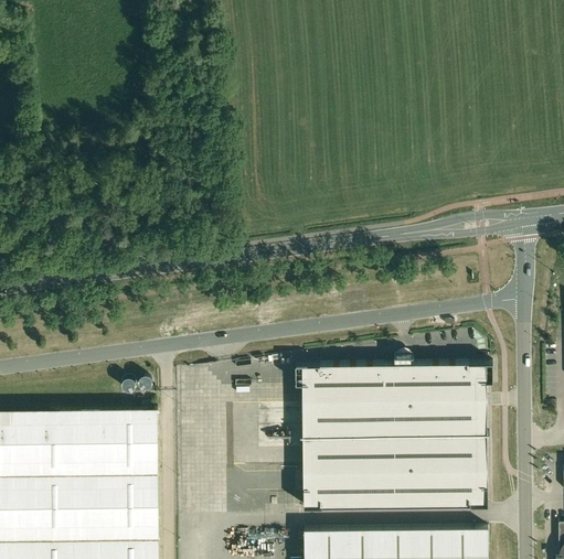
[(349,303),(350,312),(359,311),(358,302),(349,303)]
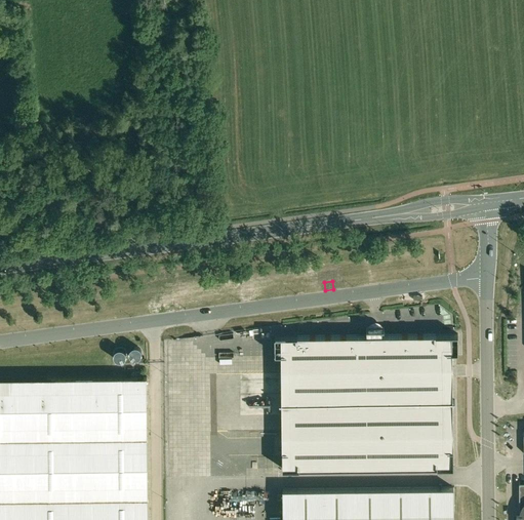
[(242,293),(243,301),(251,300),(250,291),(242,293)]
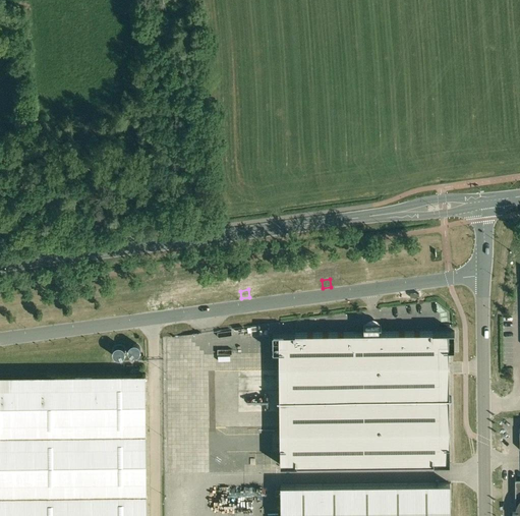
[(159,302),(160,310),(169,309),(168,301),(159,302)]
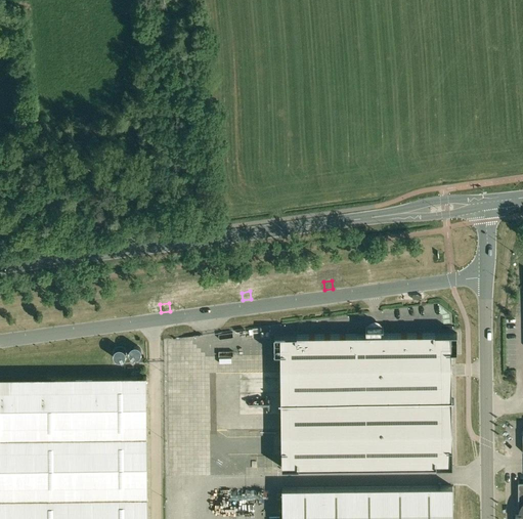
[(450,338),(380,339),(380,333),(383,333),(383,332),(364,332),(364,333),(365,333),(365,339),(279,340),(280,405),(278,405),(278,406),(280,406),(280,473),(451,471),(450,405),(452,405),(452,403),(450,403),(450,338)]
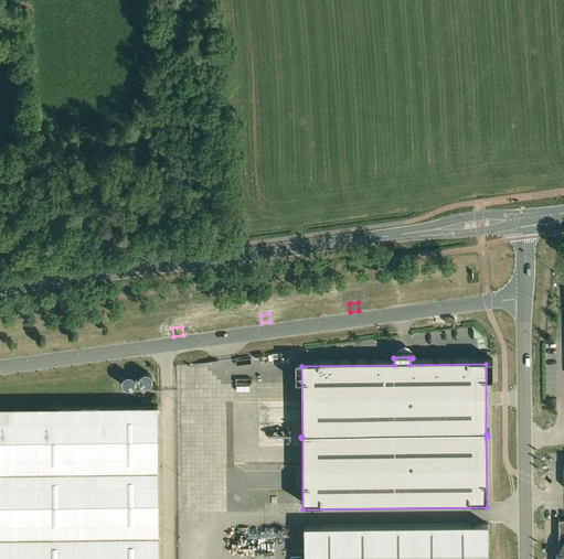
[(147,377),(145,377),(142,377),(140,378),(139,380),(138,382),(138,384),(138,386),(139,388),(140,389),(142,390),(145,390),(147,390),(149,389),(150,388),(151,386),(151,384),(151,382),(150,380),(149,378),(147,377)]
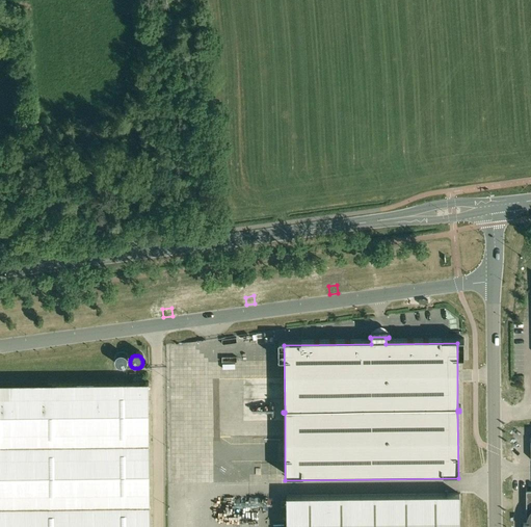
[(114,363),(113,364),(114,366),(115,368),(116,370),(118,370),(121,371),(123,370),(124,370),(126,368),(127,366),(127,364),(127,363),(126,361),(124,359),(123,359),(121,358),(118,359),(116,359),(115,361),(114,363)]
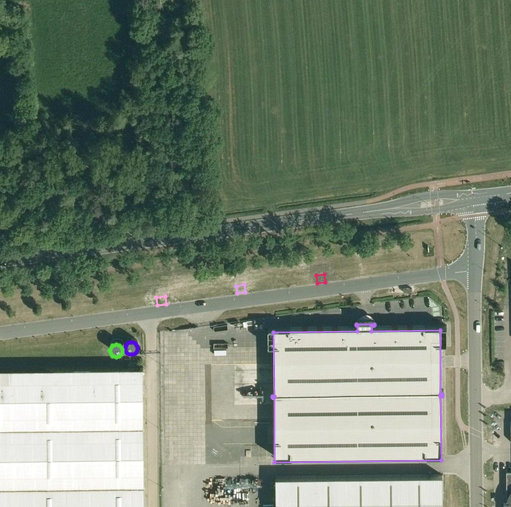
[(143,506),(143,489),(142,372),(46,373),(45,373),(0,373),(0,506),(143,506)]
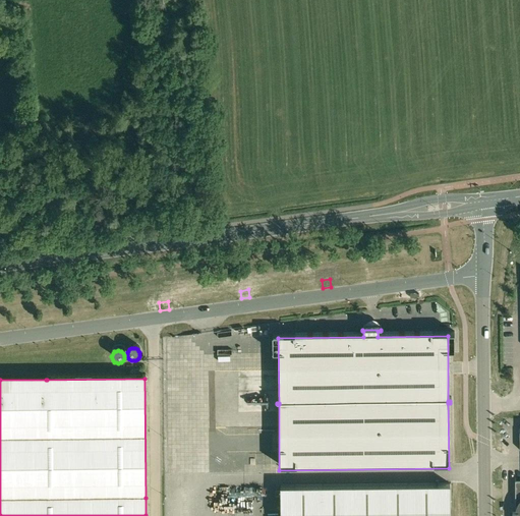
[(519,515),(519,484),(515,484),(515,482),(514,482),(514,512),(514,515),(511,515),(519,515)]
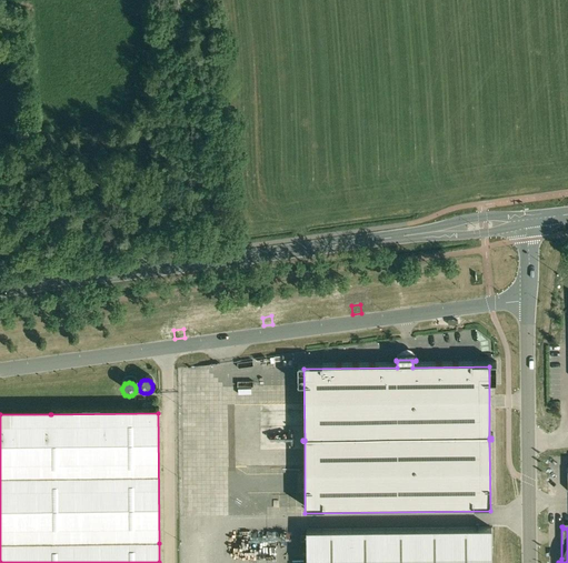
[(490,562),(490,533),(306,534),(306,562),(490,562)]
